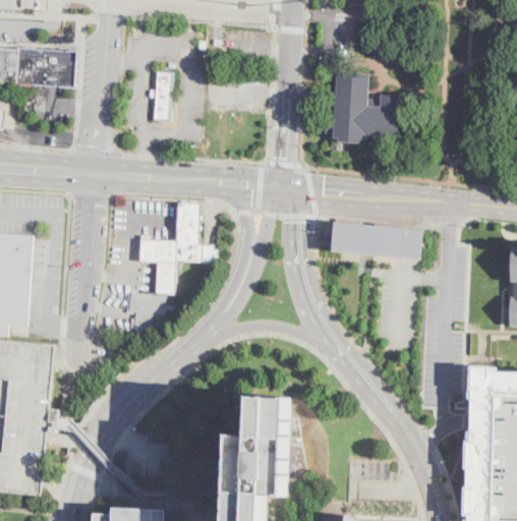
[(0,43),(4,43),(4,49),(16,49),(17,48),(75,51),(73,88),(14,83),(14,81),(2,80),(2,83),(0,83),(0,43)]
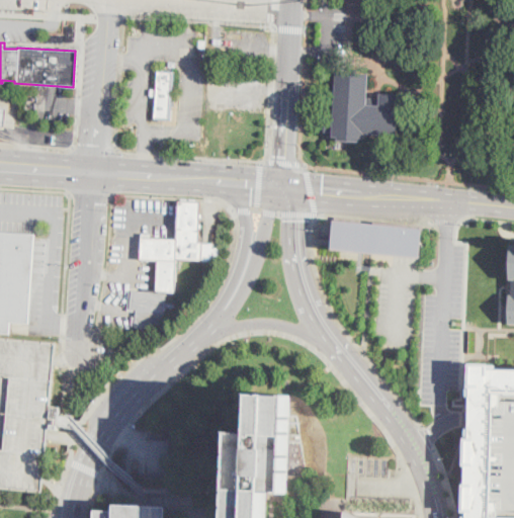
[(168,119),(170,71),(153,70),(153,86),(148,86),(147,118),(168,119)]
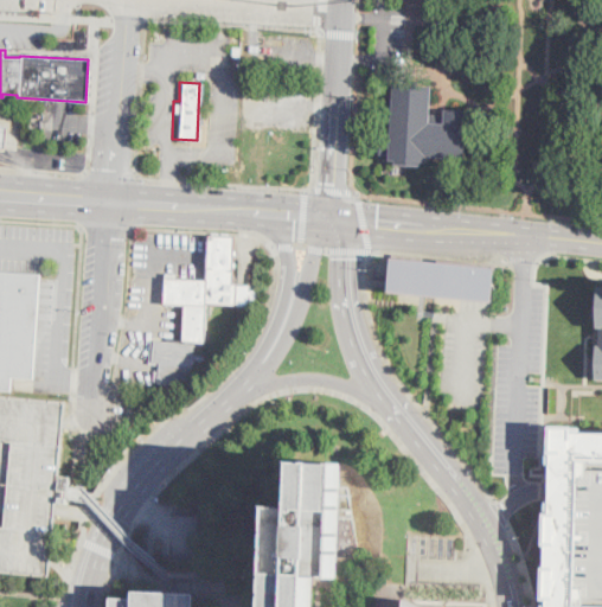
[(427,123),(441,123),(441,110),(465,112),(462,159),(424,157),(423,163),(417,163),(417,166),(391,165),(391,160),(386,160),(386,155),(376,155),(377,131),(388,132),(390,85),(429,87),(427,123)]
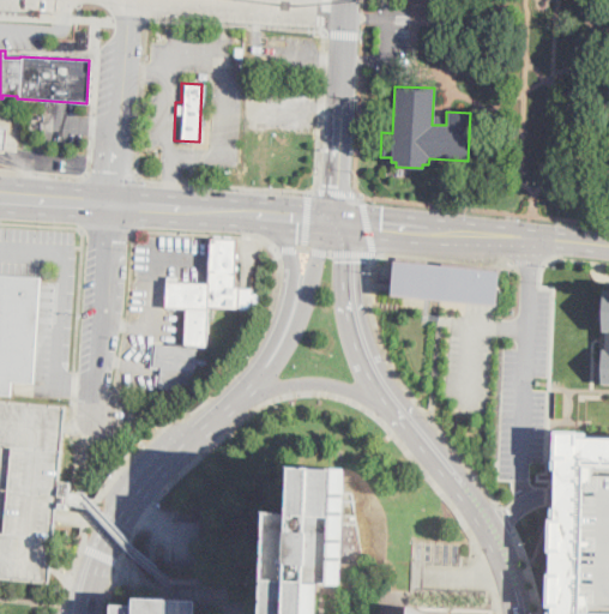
[(234,240),(231,288),(248,289),(248,294),(255,295),(255,309),(206,307),(204,348),(181,347),(184,308),(163,307),(164,282),(207,284),(210,239),(234,240)]
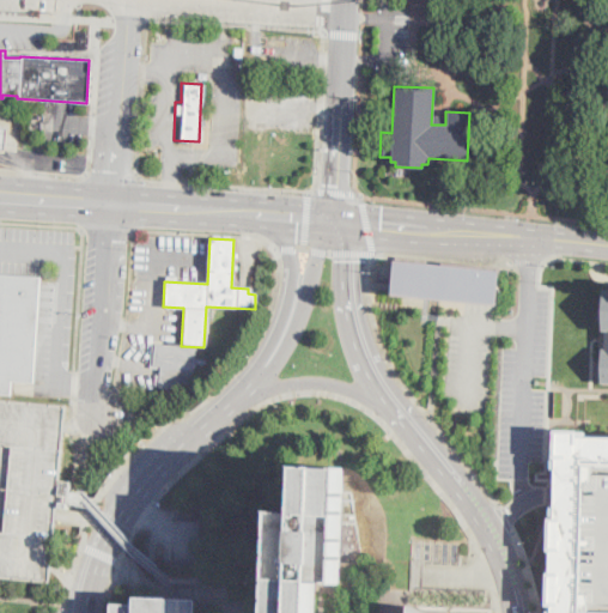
[(389,295),(390,286),(393,261),(496,271),(492,304),(389,295)]
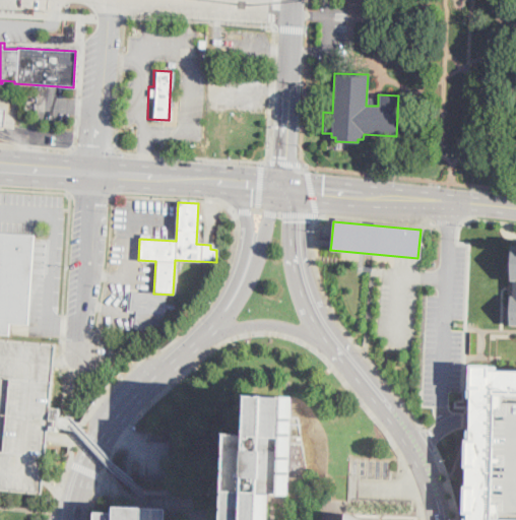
[(25,326),(8,324),(6,340),(0,339),(0,233),(34,237),(25,326)]
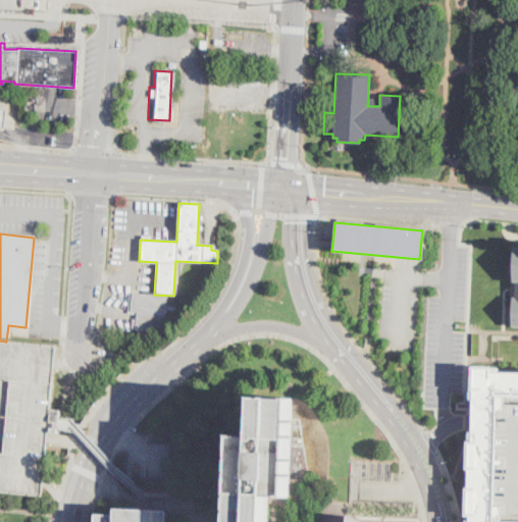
[(517,325),(509,325),(510,296),(514,296),(514,288),(515,280),(510,280),(511,245),(517,245),(517,325)]
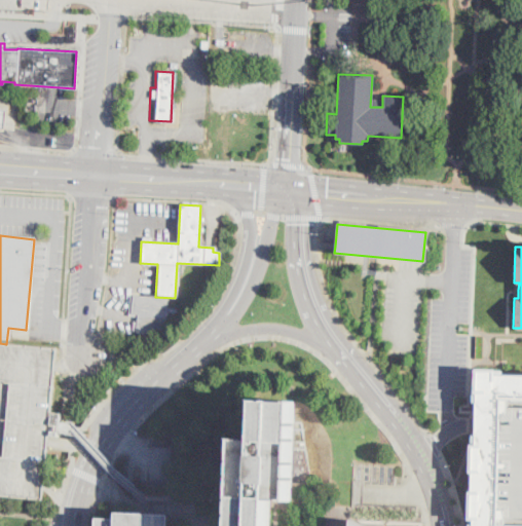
[(131,295),(166,298),(165,308),(172,308),(172,313),(164,313),(162,336),(134,333),(135,316),(126,316),(127,296),(131,297),(131,295)]
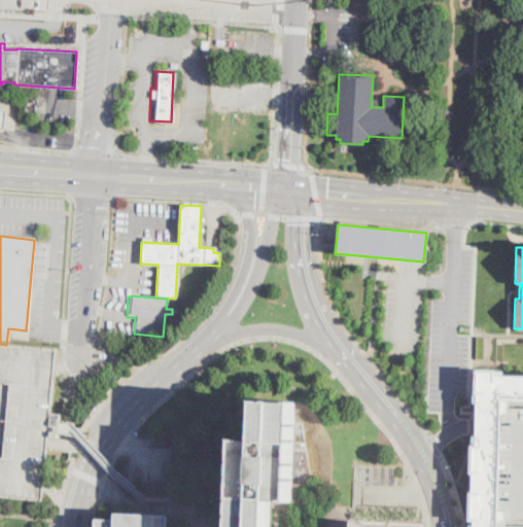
[(0,495),(37,499),(44,429),(69,432),(69,427),(70,422),(60,421),(57,421),(58,415),(49,414),(55,361),(56,350),(0,344),(0,495)]
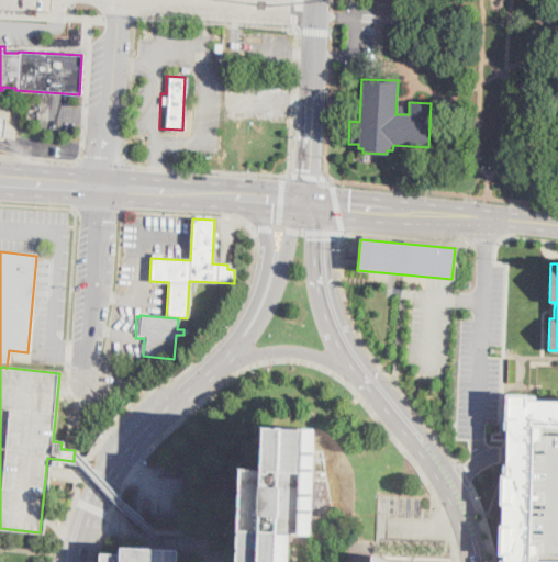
[(557,561),(502,561),(505,453),(505,438),(506,394),(524,394),(524,401),(557,401),(557,561)]
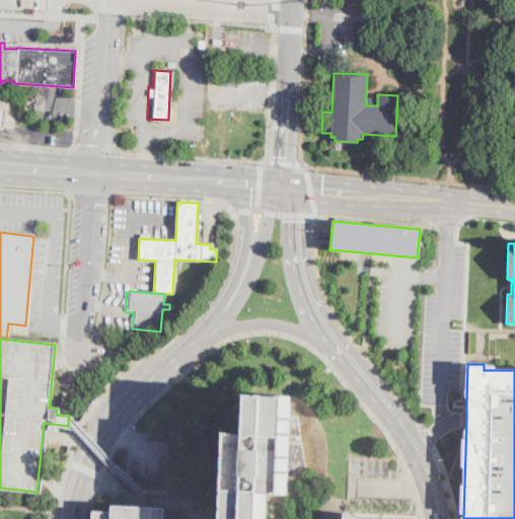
[(287,397),(284,494),(264,494),(263,518),(226,518),(230,434),(250,435),(251,395),(287,397)]
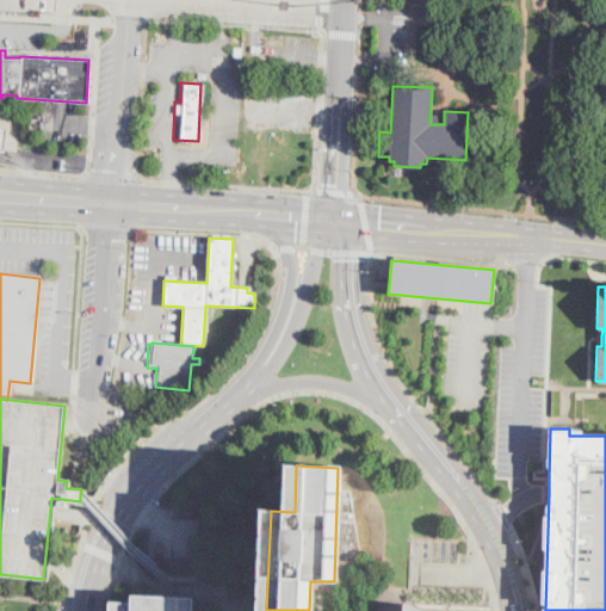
[(193,598),(192,610),(109,610),(110,602),(131,603),(131,594),(193,598)]
